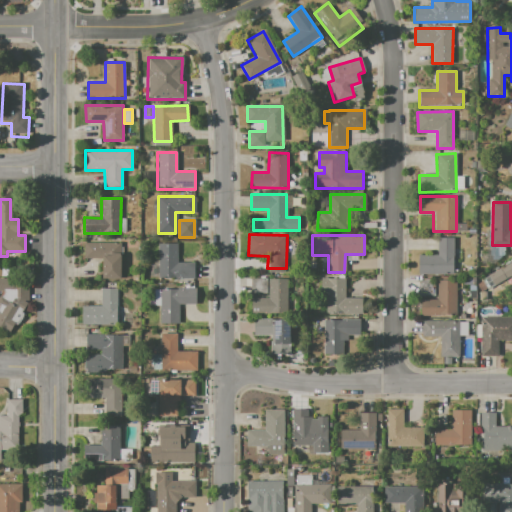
[(437,238),(453,237),(454,273),(418,274),(418,255),(438,255),(437,238)]
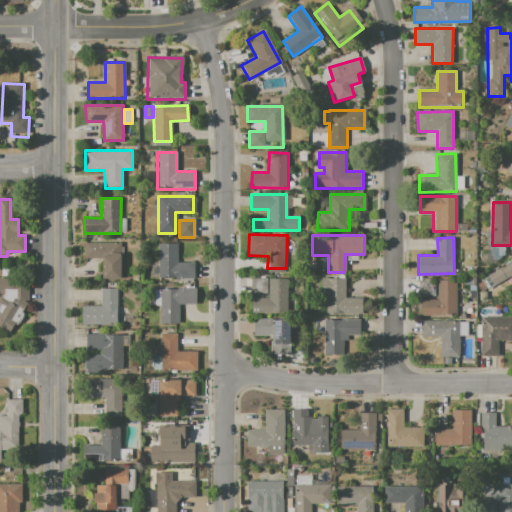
[(84,243),(121,243),(121,279),(101,279),(101,259),(84,259),(84,243)]
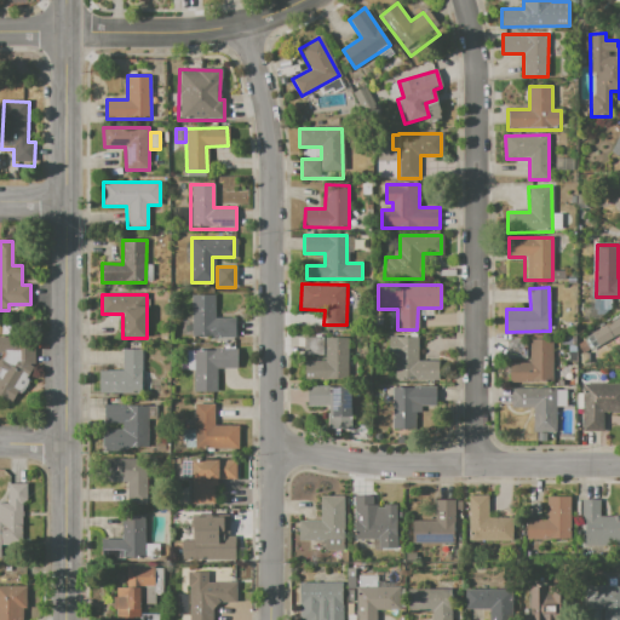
[(190,296),(213,294),(213,319),(234,319),(235,339),(191,340),(190,296)]
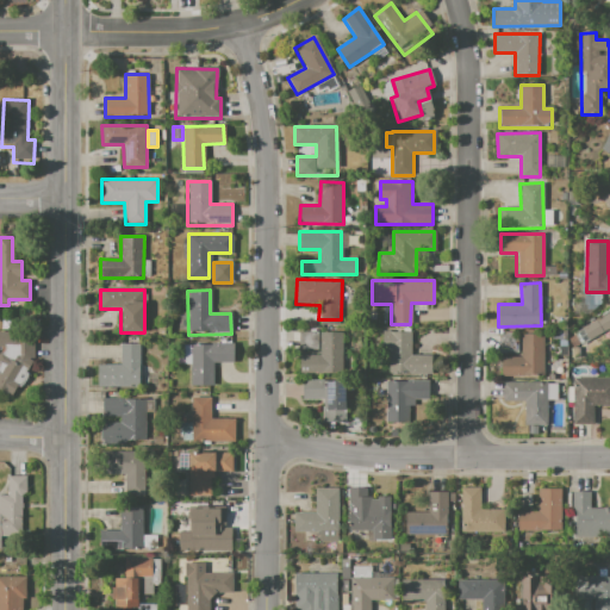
[(589,323),(609,310),(609,328),(597,335),(589,323)]
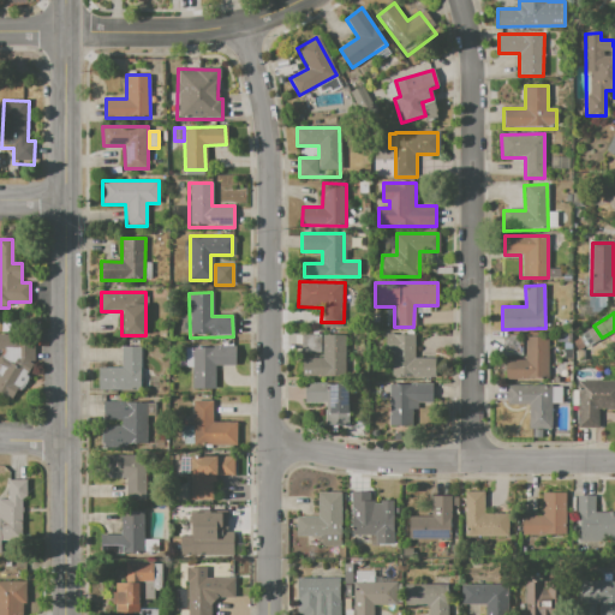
[(0,334),(34,334),(35,362),(29,371),(23,370),(15,383),(22,388),(11,401),(0,394),(0,370),(1,369),(0,368),(0,356),(5,358),(9,350),(0,350),(0,334)]
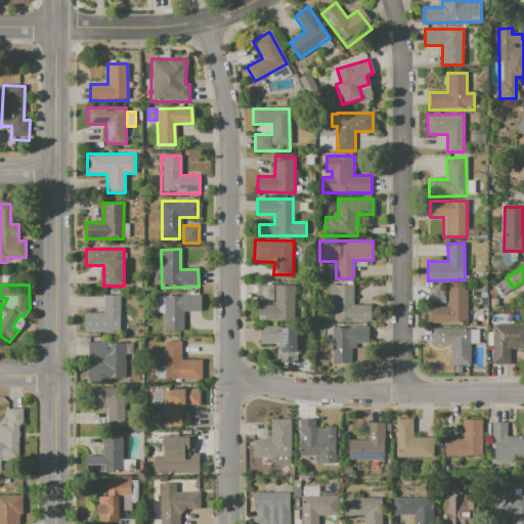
[(329,285),(353,285),(353,305),(369,305),(369,322),(334,321),(335,302),(328,302),(329,285)]
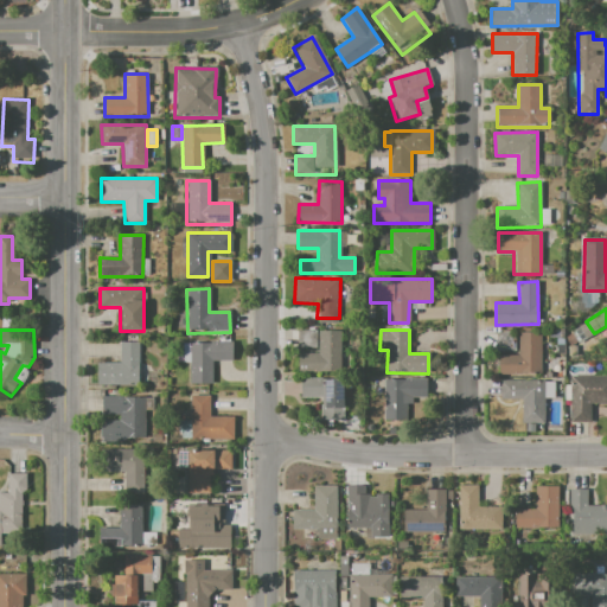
[(298,352),(318,352),(318,331),(340,331),(340,371),(298,371),(298,352)]
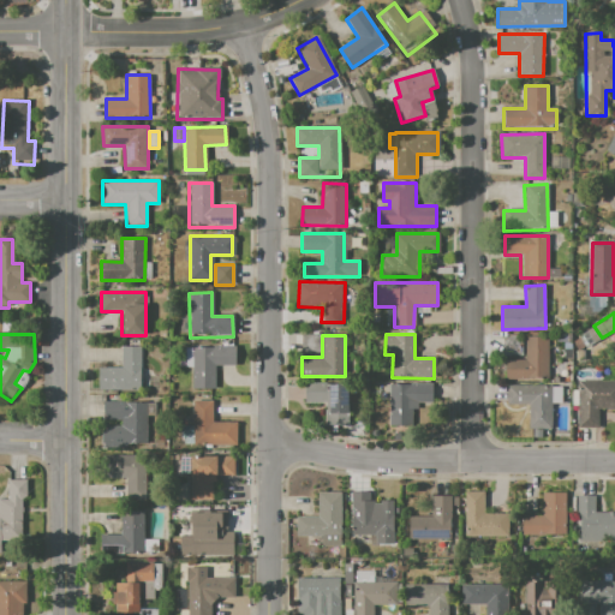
[(525,338),(549,338),(550,378),(505,380),(503,360),(526,360),(525,338)]
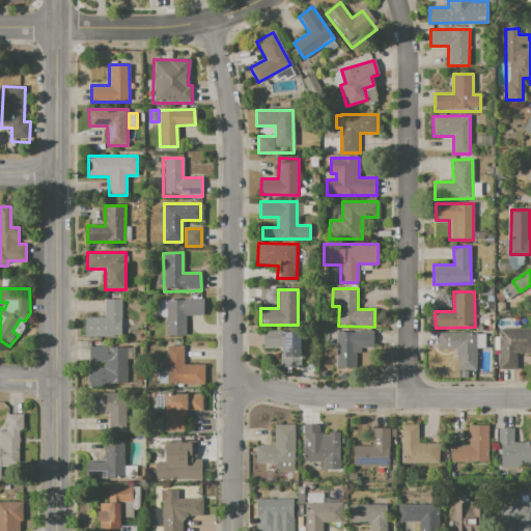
[(84,317),(104,317),(104,300),(120,300),(120,338),(84,338),(84,317)]
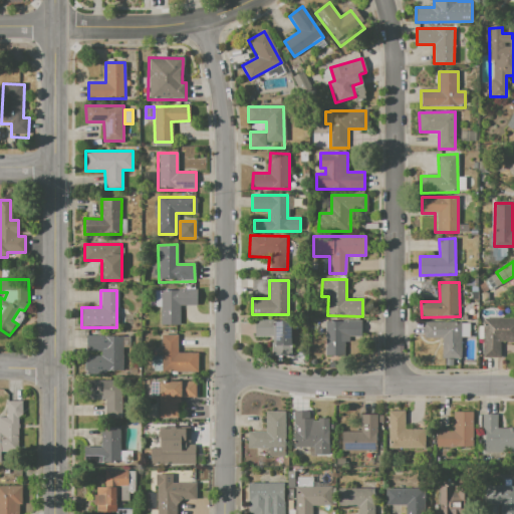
[(160,290),(195,290),(195,305),(180,305),(180,326),(160,326),(160,290)]
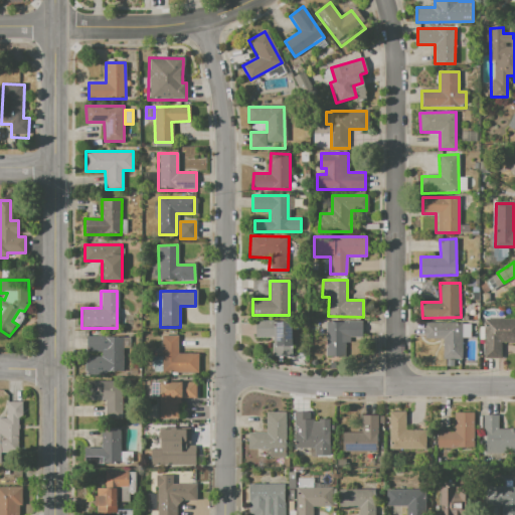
[(483,319),(514,319),(514,344),(502,344),(502,357),(483,357),(483,319)]
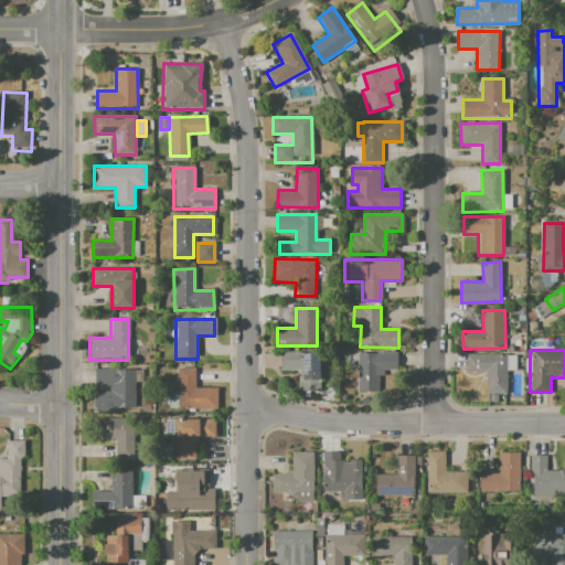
[(280,353),(319,352),(320,391),(298,391),(298,371),(280,371),(280,353)]
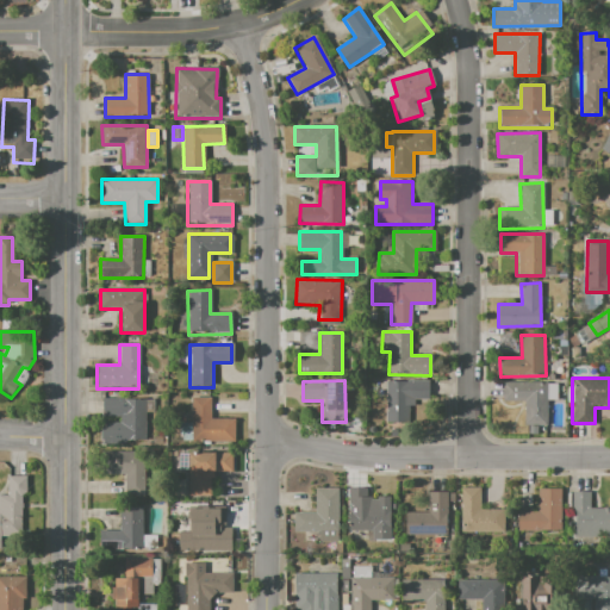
[(386,381),(428,381),(428,400),(412,400),(412,423),(386,423),(386,381)]
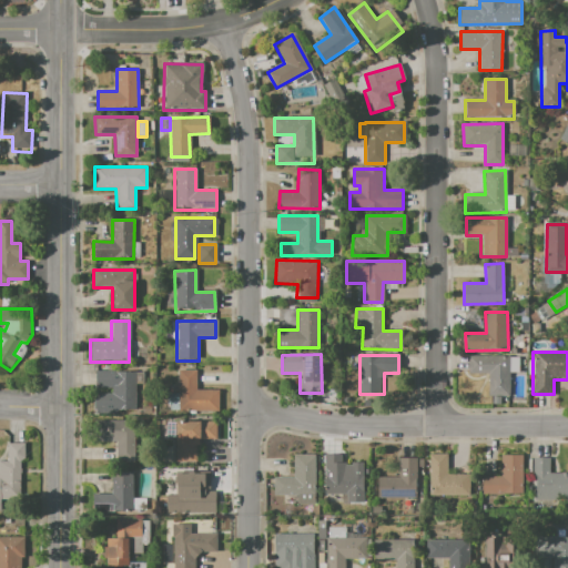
[(468,356),(509,356),(509,396),(488,396),(488,375),(468,375),(468,356)]
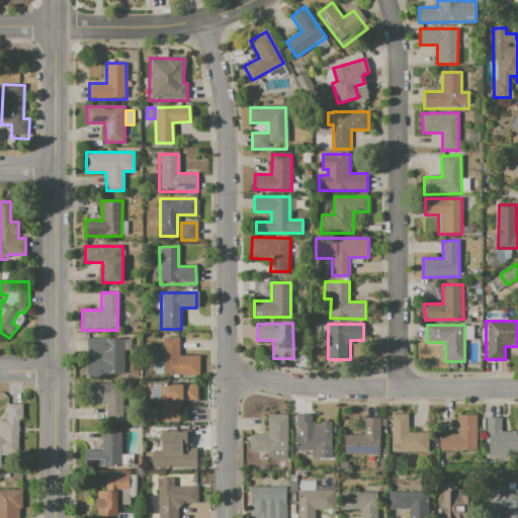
[(162,338),(177,338),(177,356),(198,356),(198,376),(162,376),(162,338)]
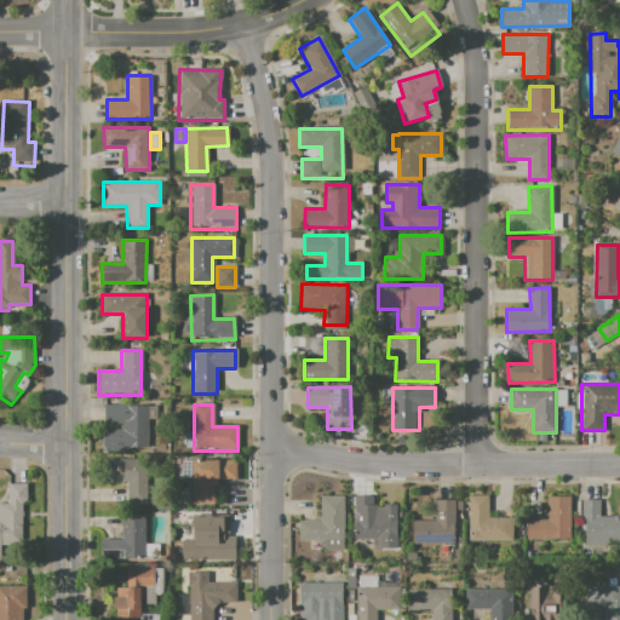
[(104,430),(122,430),(122,425),(105,424),(105,406),(147,406),(147,440),(133,440),(133,452),(104,452),(104,430)]
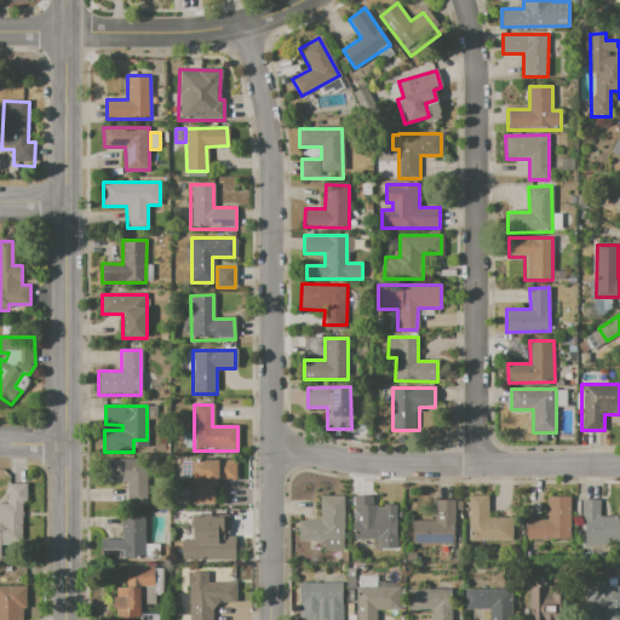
[(194,430),(194,448),(183,448),(183,430),(194,430)]
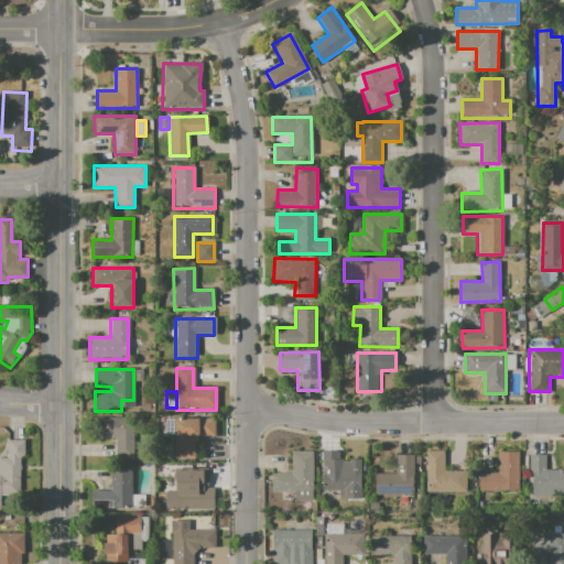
[(99,416),(136,418),(134,459),(114,458),(115,440),(98,440),(99,416)]
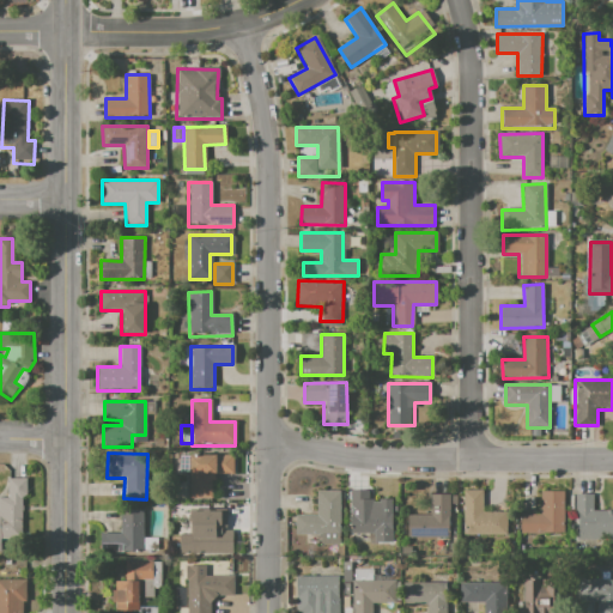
[(187,455),(234,454),(234,474),(211,475),(212,497),(188,498),(187,455)]
